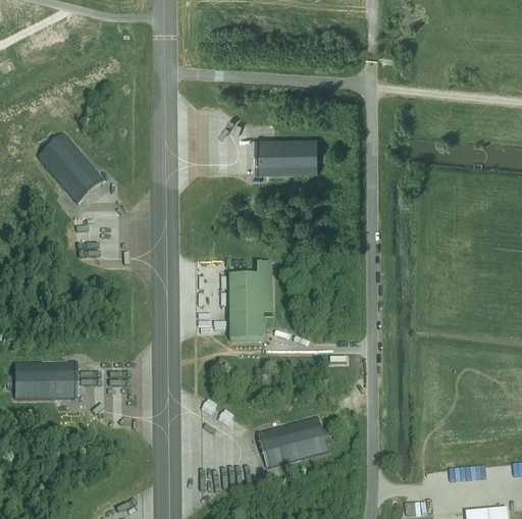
[(61,185),(65,190),(76,203),(105,180),(97,170),(95,169),(96,168),(95,166),(94,167),(64,132),(56,139),(52,134),(40,143),(45,148),(37,155),(61,185)]
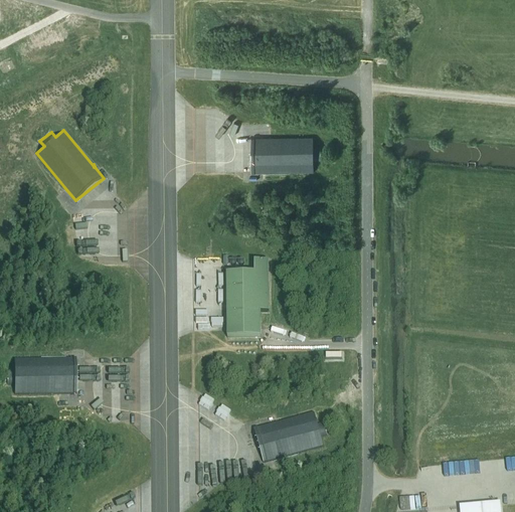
[(250,135),(251,170),(263,170),(266,170),(266,171),(269,171),(269,170),(313,169),(313,158),(320,158),(320,144),(313,144),(313,134),(275,134),(269,134),(250,135)]
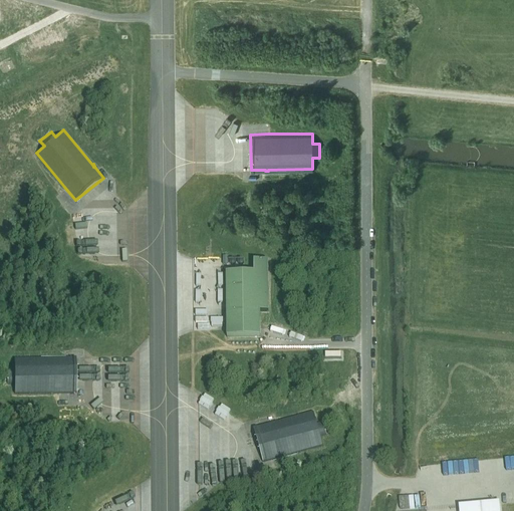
[(227,335),(260,335),(260,323),(260,322),(260,311),(260,310),(268,310),(268,259),(258,259),(254,259),(254,271),(226,271),(227,327),(227,335)]
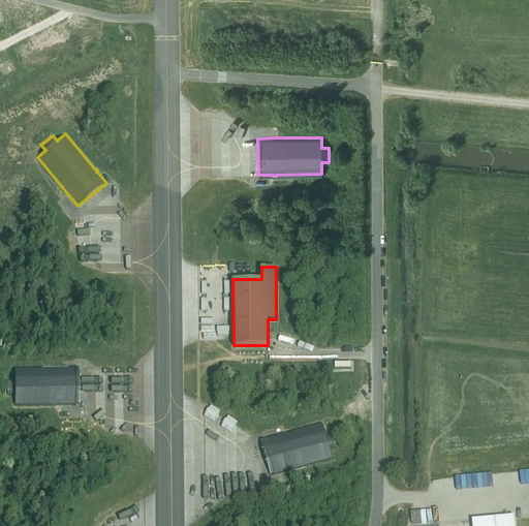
[(78,366),(65,366),(63,366),(63,364),(60,364),(60,366),(14,366),(14,376),(7,377),(7,392),(14,392),(14,403),(54,402),(60,402),(79,402),(78,366)]
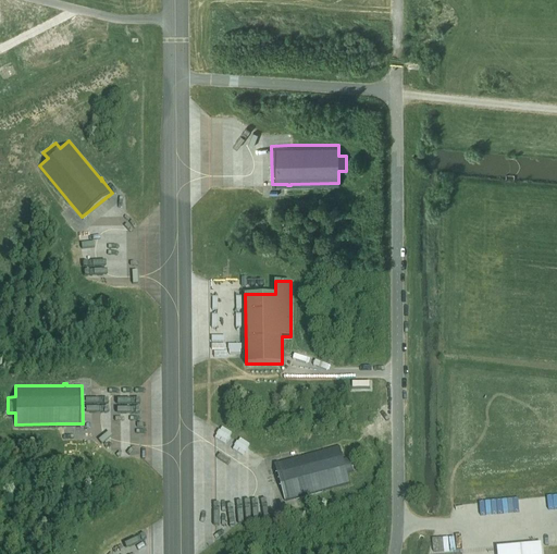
[(351,460),(350,455),(343,456),(339,444),(299,455),(276,462),(274,462),(284,499),(295,495),(297,495),(299,494),(300,496),(302,495),(302,493),(349,480),(346,470),(354,468),(351,460)]
